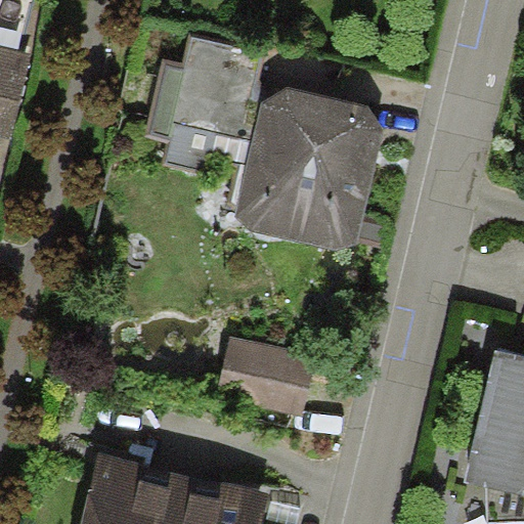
[(242,138),(261,50),(192,35),(173,123),(242,138)]
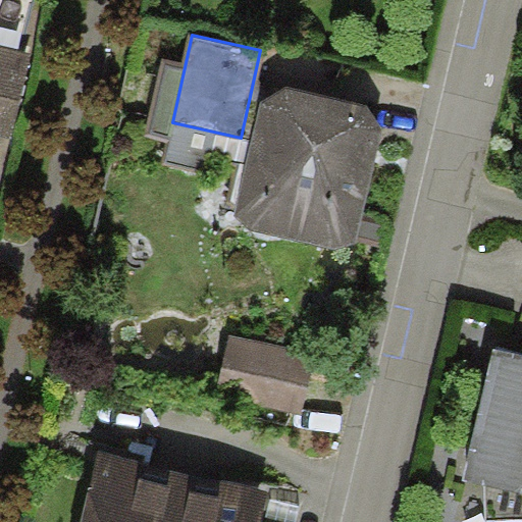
[(32,54),(0,47),(0,135),(11,138),(32,54)]
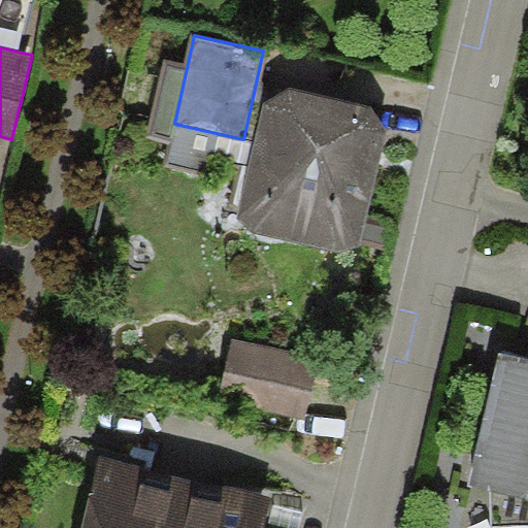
[(290,88),(264,104),(237,217),(254,233),(338,253),(361,244),(387,136),(388,129),(374,107),(290,88)]
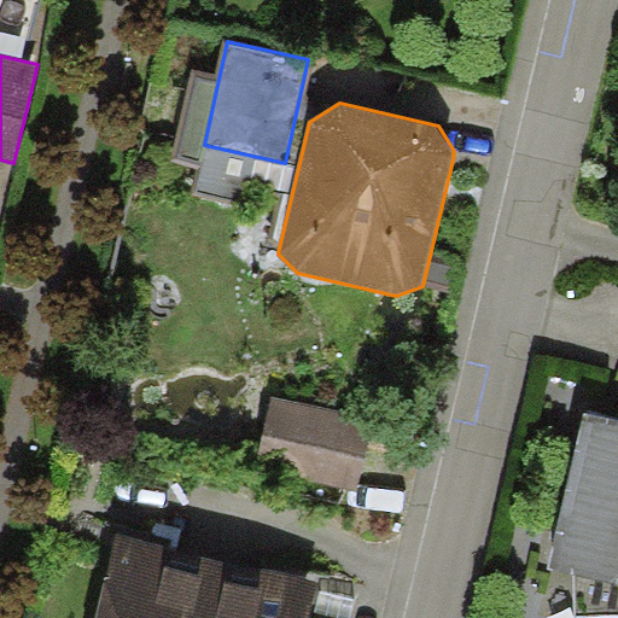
[(374,421),(272,396),(260,449),(291,456),(305,479),(357,489),(374,421)]
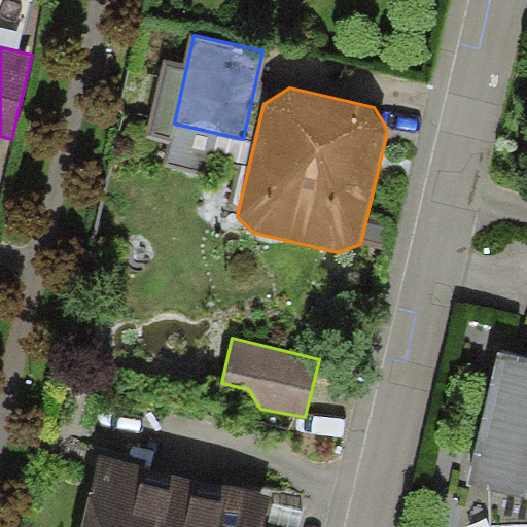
[(526,358),(498,352),(466,484),(526,497),(526,358)]
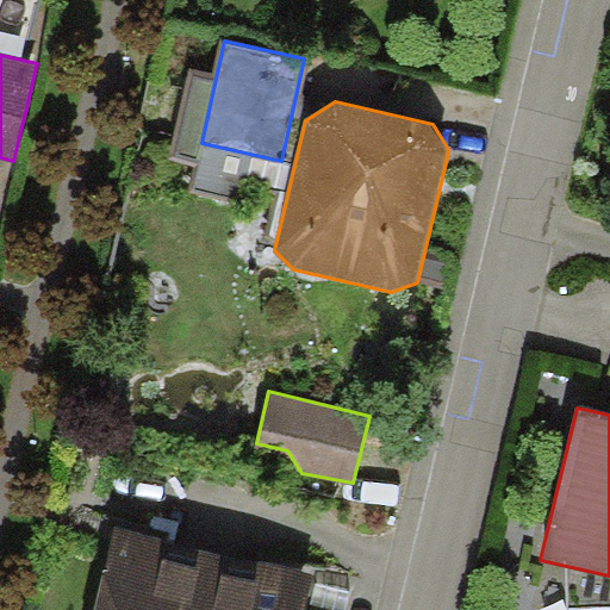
[(95,609),(200,609),(216,549),(190,543),(116,526),(95,609)]
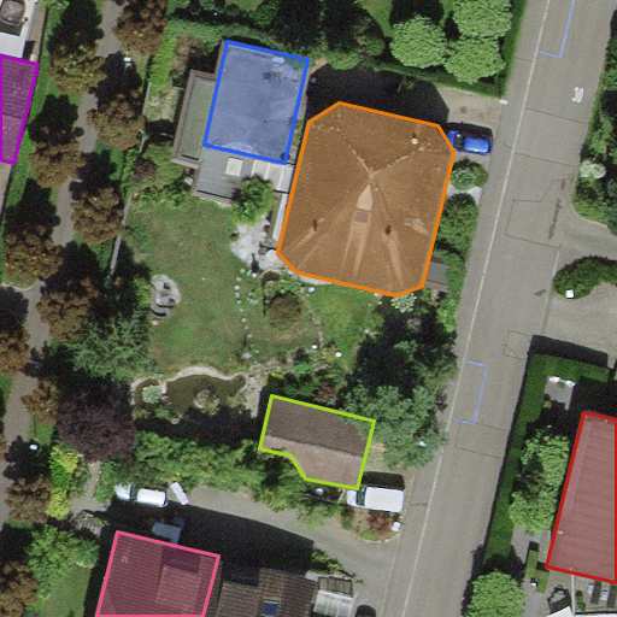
[(245,562),(218,556),(203,616),(307,616),(317,580),(245,562)]
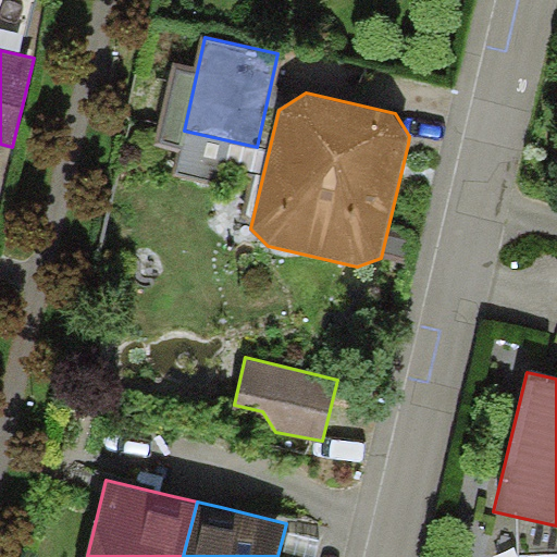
All buildings are outlined.
